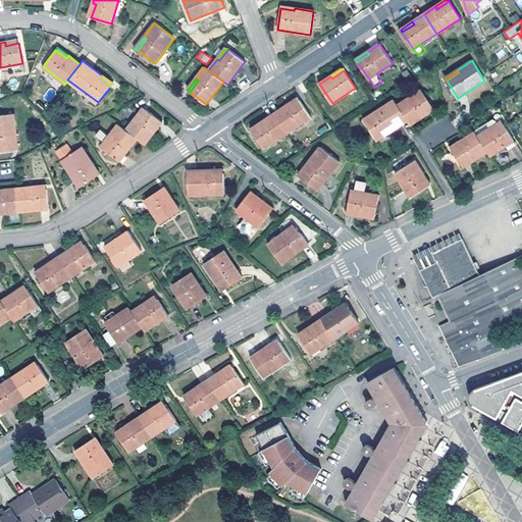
[(411,99),(423,92),(422,89),(410,97),(411,99)]
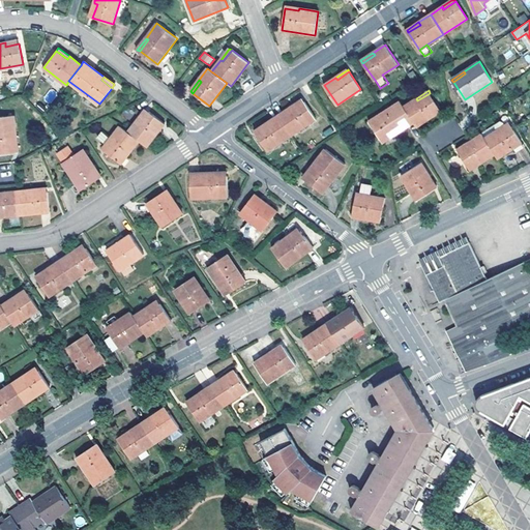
[(441,110),(430,93),(417,100),(416,98),(404,106),(414,122),(416,126),(430,118),(441,110)]
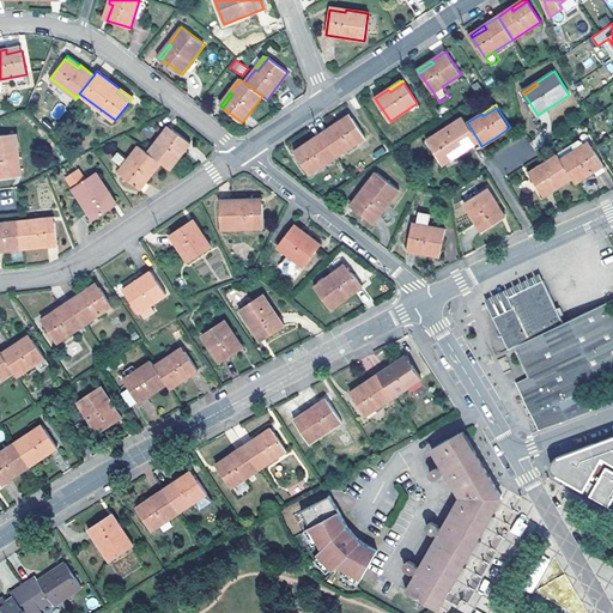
[(338,127),(352,117),(350,115),(337,125),(338,127)]
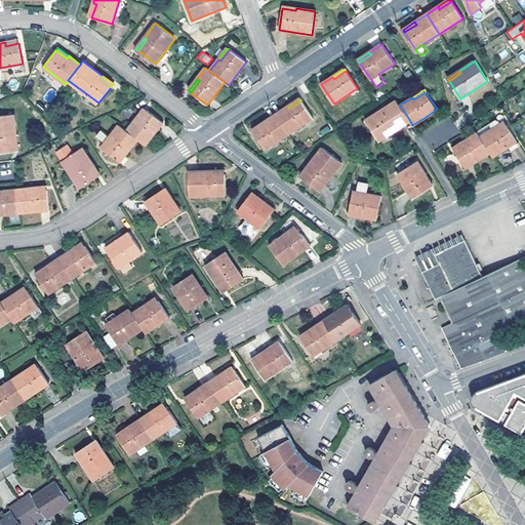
[(366,120),(377,138),(387,132),(390,130),(392,133),(410,121),(400,105),(397,99),(366,120)]
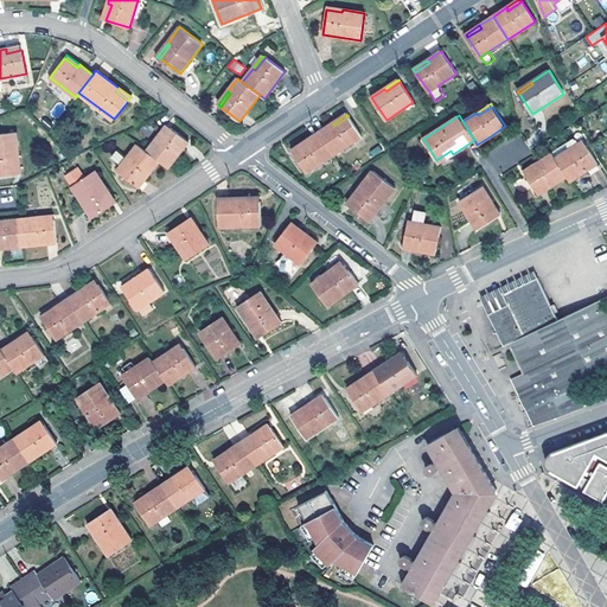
[(362,136),(349,116),(334,126),(333,123),(319,132),(334,154),(362,136)]
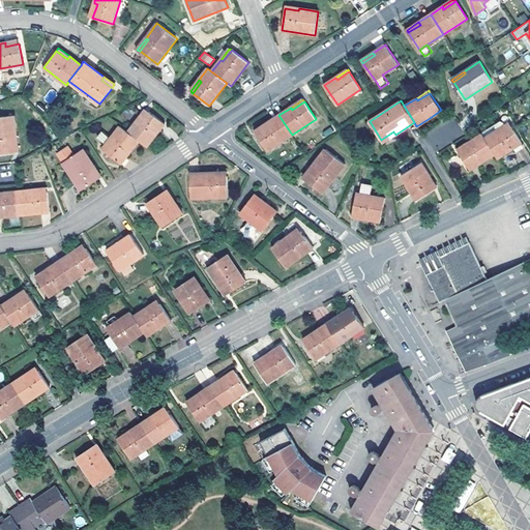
[(141,121),(149,111),(146,109),(138,119),(141,121)]
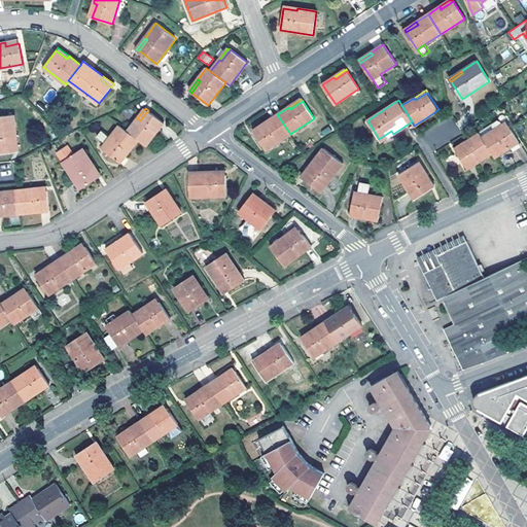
[(165,123),(148,110),(140,120),(137,118),(128,131),(138,140),(146,145),(165,123)]
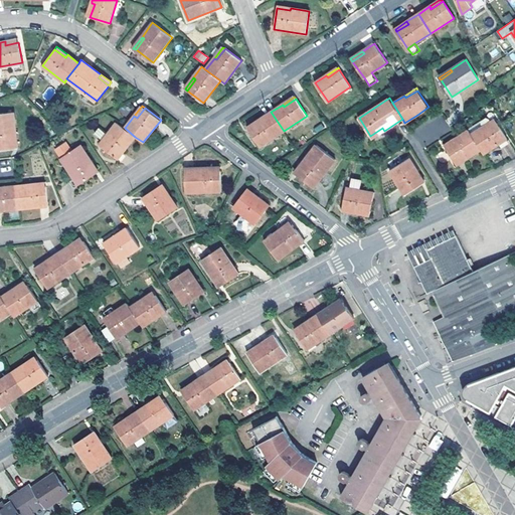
[(17,135),(14,112),(0,113),(0,149),(15,148),(13,135),(17,135)]
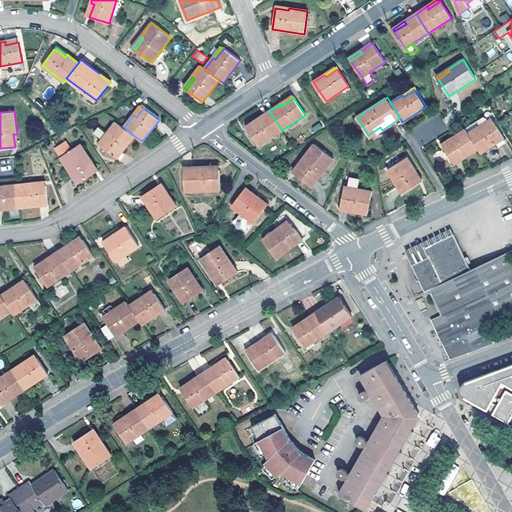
[(259,145),(282,130),(269,111),(258,118),(260,121),(248,129),(259,145)]
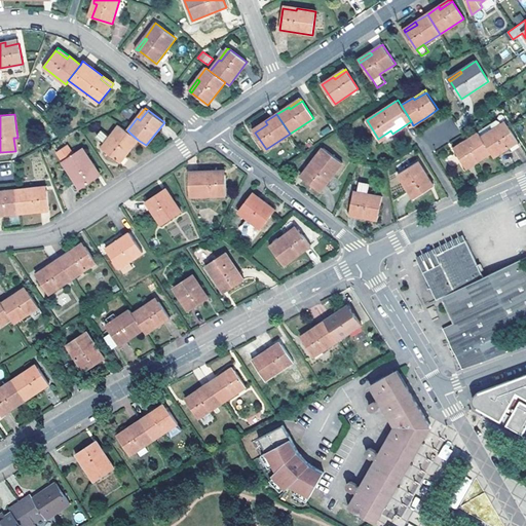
[(518,142),(504,121),(502,122),(500,119),(497,119),(493,121),(494,124),(495,127),(481,137),(491,153),(493,157),(518,142)]
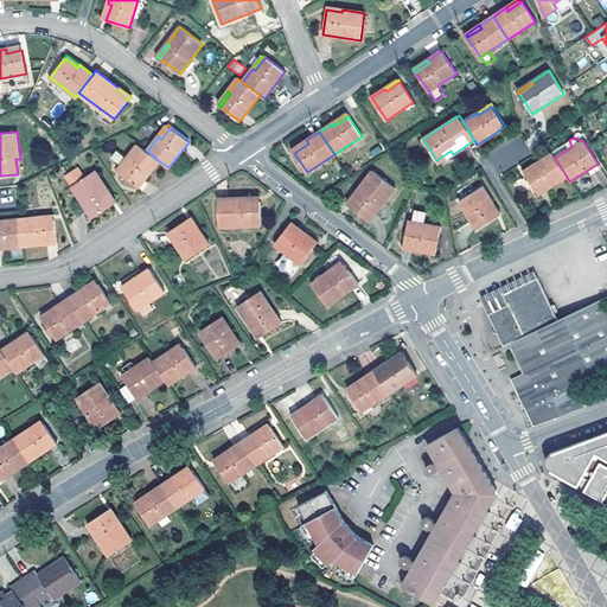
[(292,149),(294,153),(308,144),(306,140),(292,149)]
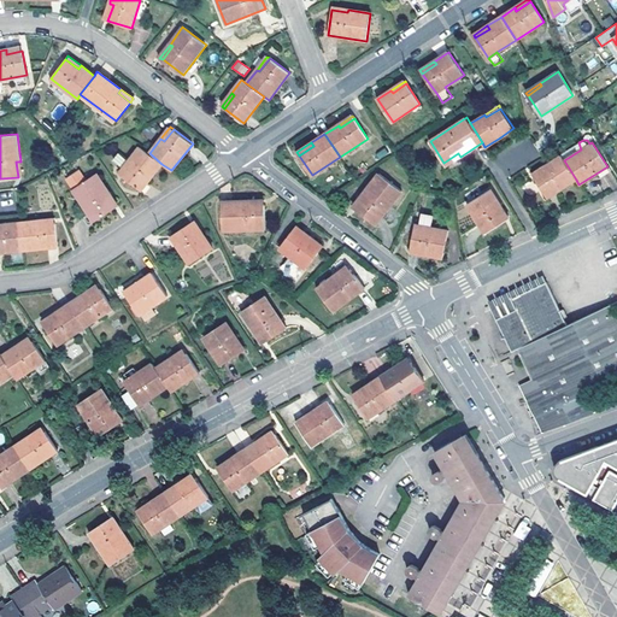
[(124,168),(119,174),(141,191),(146,183),(162,164),(150,153),(140,146),(129,160),(119,153),(115,160),(124,168)]
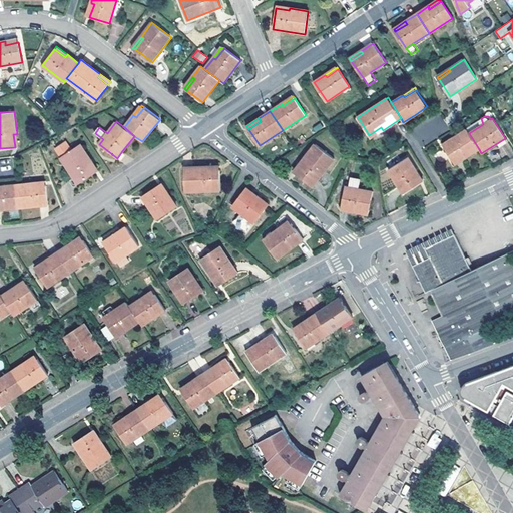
[(371,137),(383,130),(381,127),(378,129),(369,135),(371,137)]
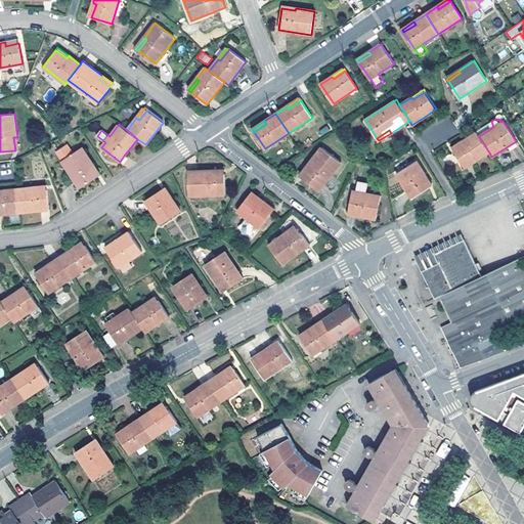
[(466,141),(453,149),(466,167),(489,153),(479,136),(476,132),(465,139),(466,141)]
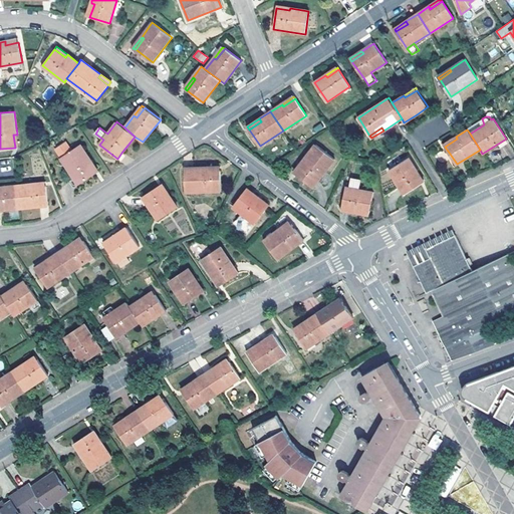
[(444,145),(445,147),(457,139),(456,137),(444,145)]
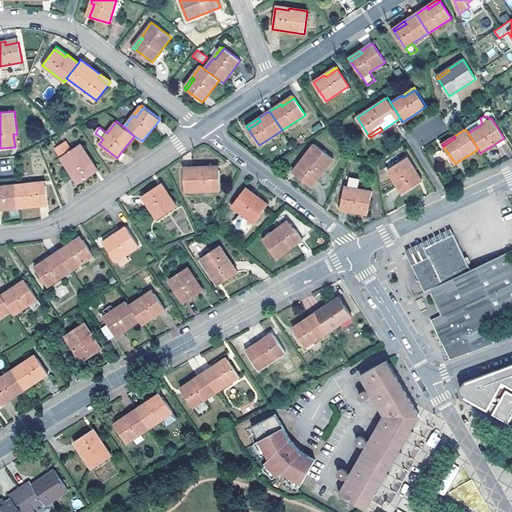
[(78,184),(95,172),(90,164),(88,162),(91,160),(80,144),(60,157),(78,184)]
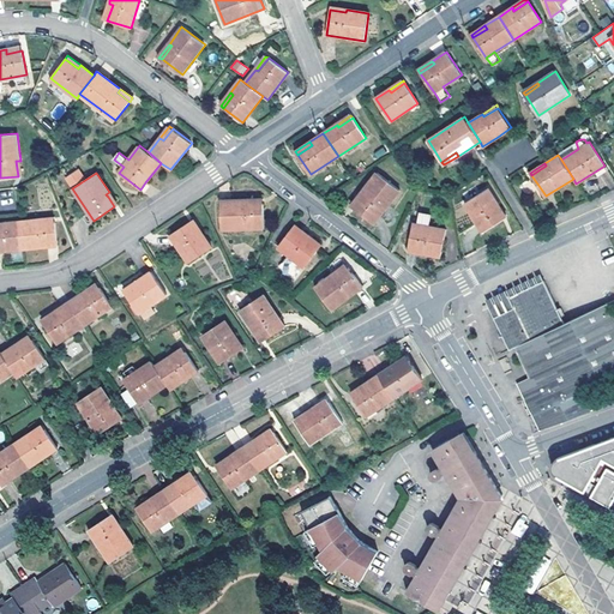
[(365,194),(354,208),(374,223),(399,190),(377,173),(362,192),(365,194)]
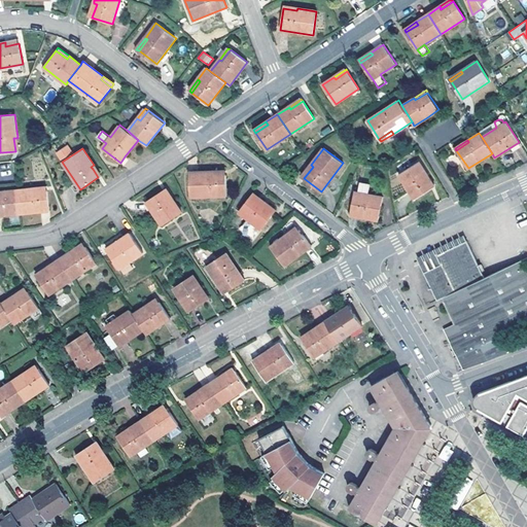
[(414,199),(432,187),(424,175),(426,173),(419,162),(398,175),(414,199)]
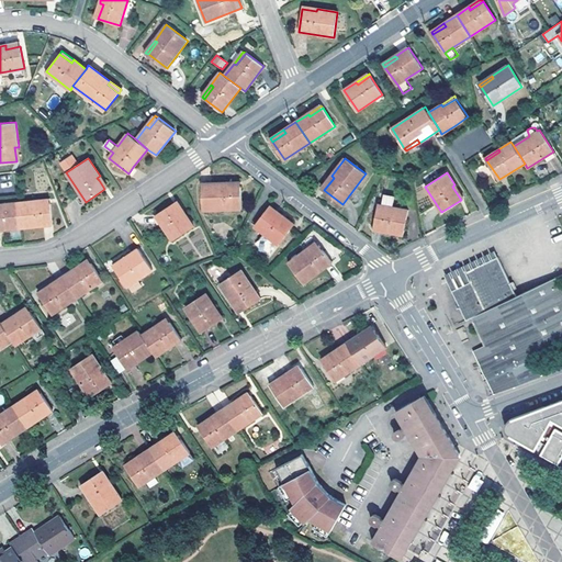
[(99,180),(104,189),(108,188),(100,176),(97,178),(99,180)]
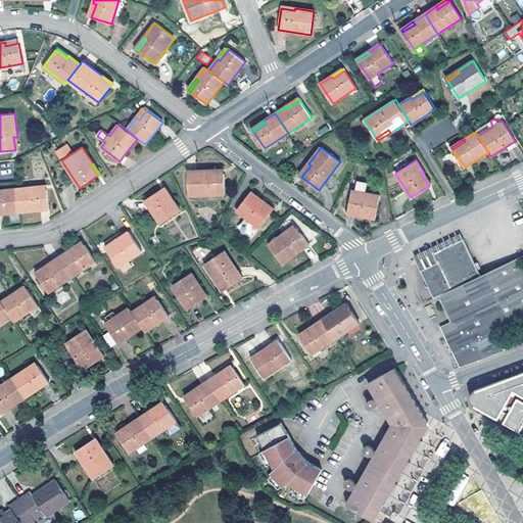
[(299,176),(301,177),(311,165),(308,163),(299,176)]
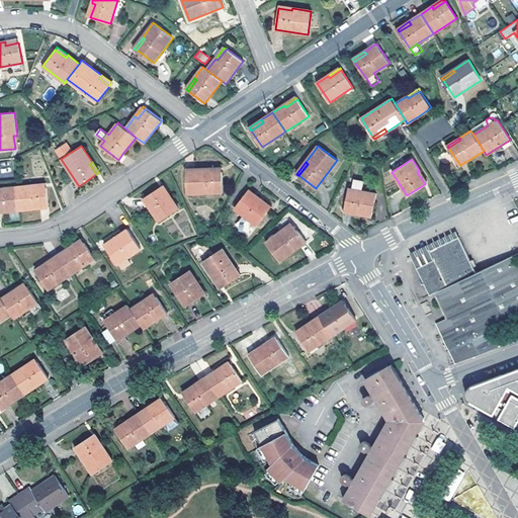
[(209,168),(186,169),(187,193),(223,192),(222,171),(209,172),(209,168)]
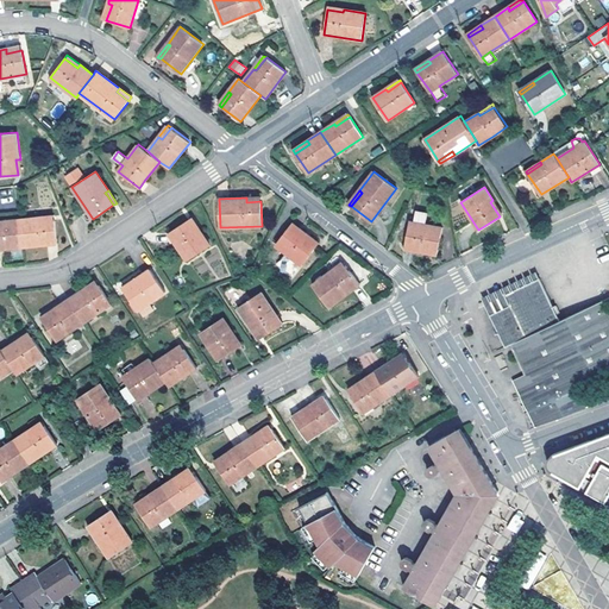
[(490,202),(500,217),(502,214),(493,200),(490,202)]
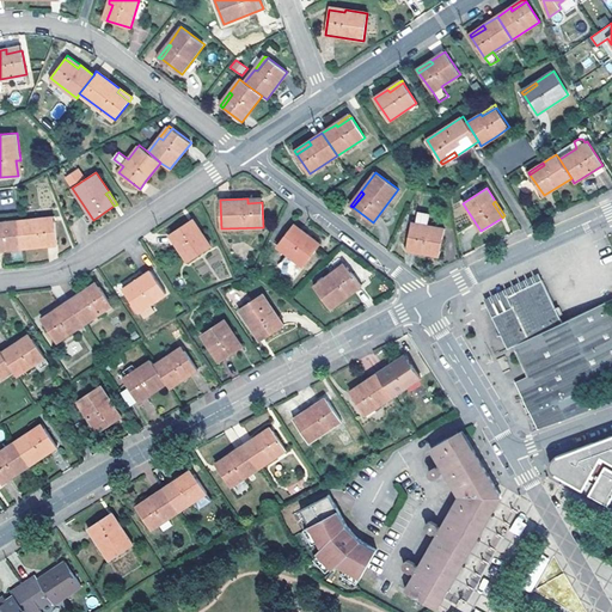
[(429,215),(417,213),(415,224),(428,226),(429,215)]
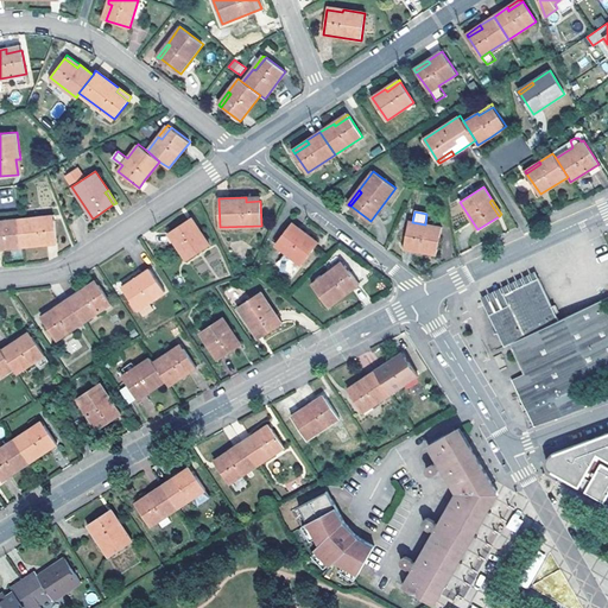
[(57,242),(55,220),(39,221),(39,217),(21,219),(25,246),(57,242)]
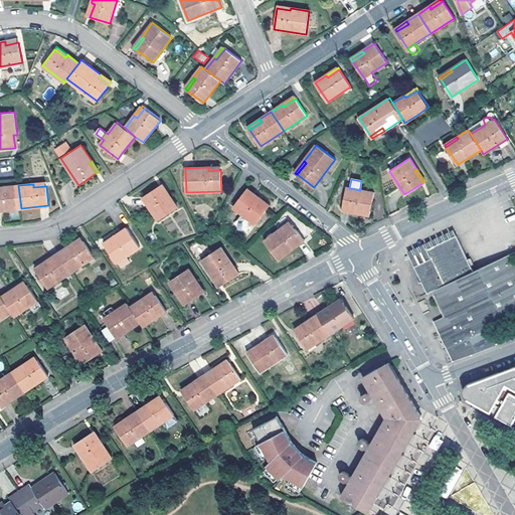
[(162,184),(160,186),(167,196),(169,195),(162,184)]
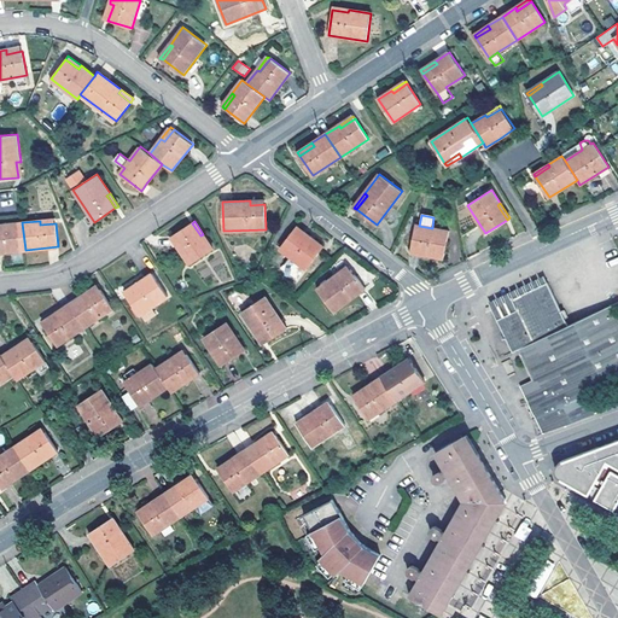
[(0,252),(25,250),(22,222),(4,223),(5,229),(0,228),(0,252)]
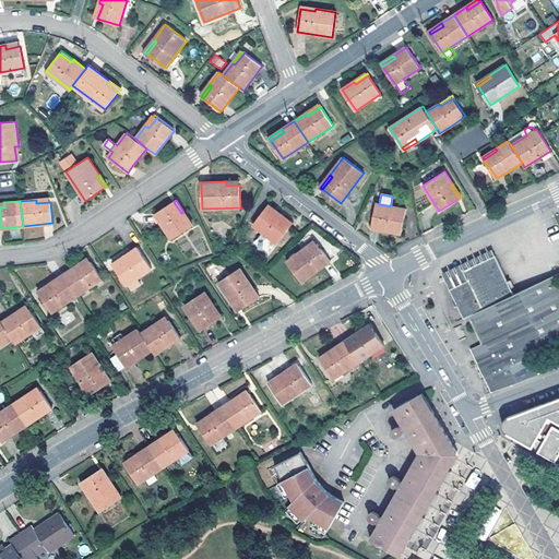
[(181,213),(174,202),(155,214),(171,239),(193,225),(183,212),(181,213)]
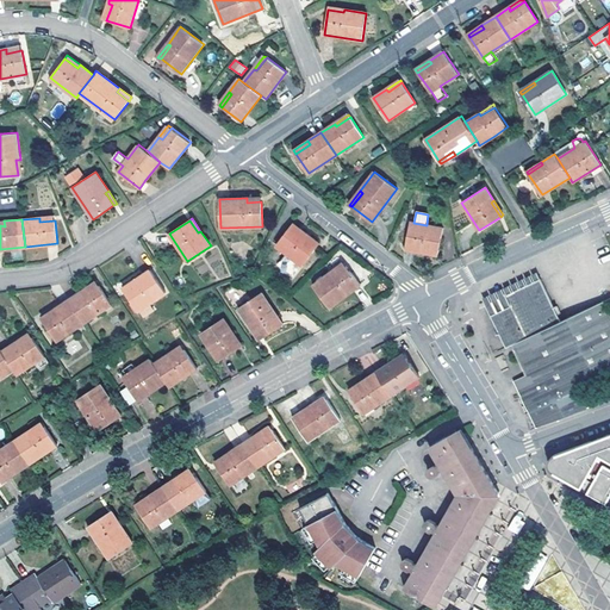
[(307,234),(293,223),(277,246),(287,254),(278,266),(293,277),(302,265),(303,266),(317,247),(305,237),(307,234)]
